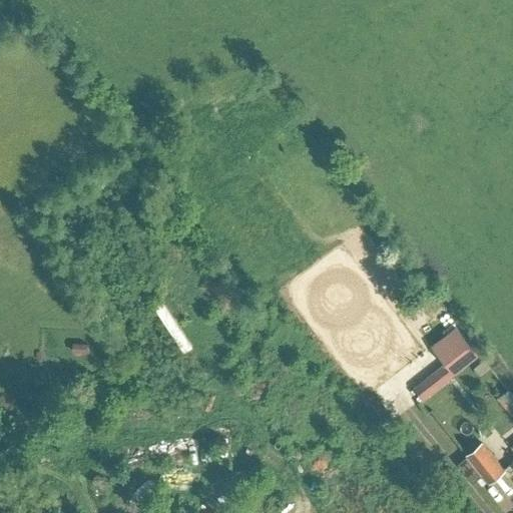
[(444,363),(414,387),(422,398),(453,373),(477,354),(455,325),(430,345),(444,363)]
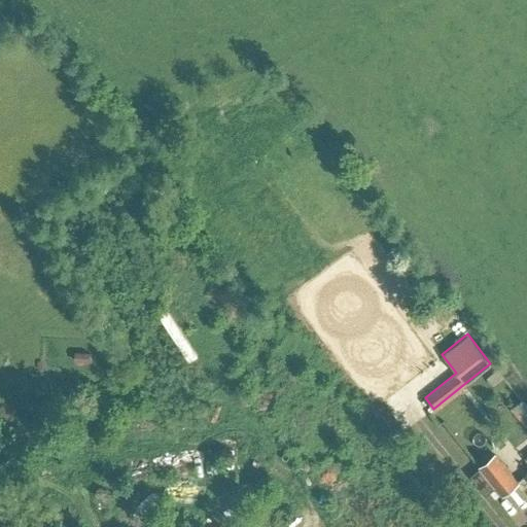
[(76,351),(75,360),(89,361),(90,352),(76,351)]
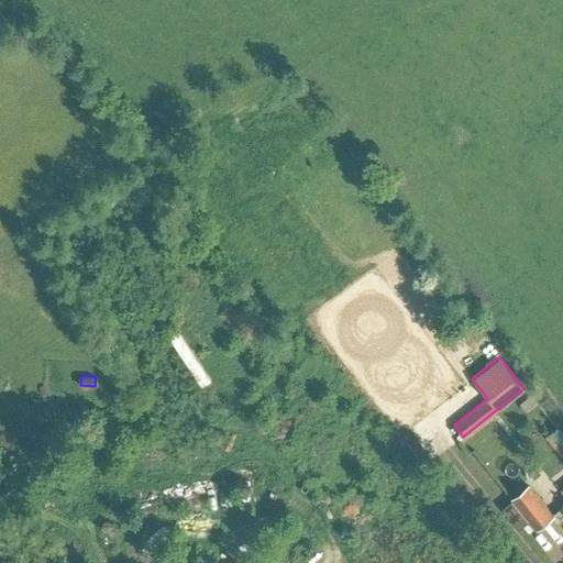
[(531,395),(520,404),(527,412),(538,404),(531,395)]
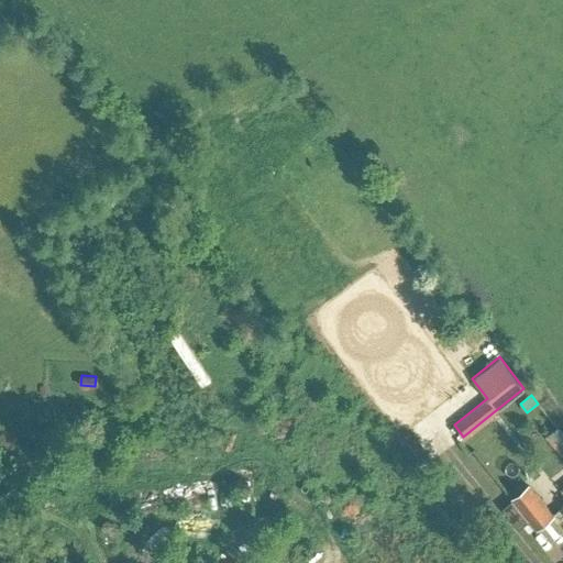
[(537,530),(553,516),(529,484),(511,498),(537,530)]
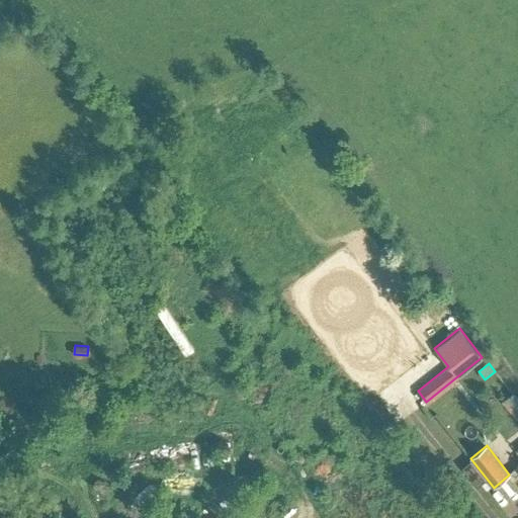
[(141,487),(156,489),(159,466),(144,465),(141,487)]
